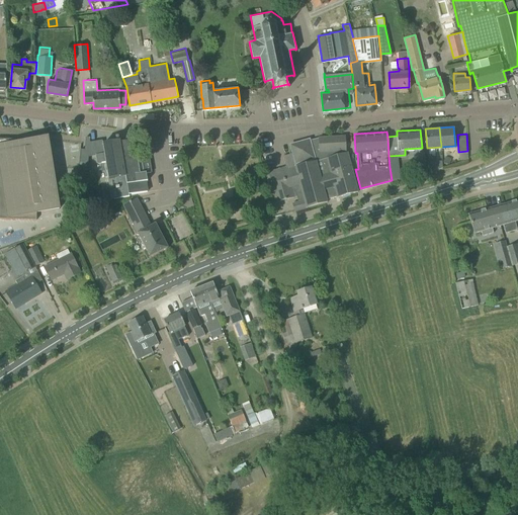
[(285,165),(267,170),(273,190),(276,200),(293,195),(292,189),(291,185),(298,183),(299,184),(300,184),(303,190),(295,192),(297,200),(291,201),(294,209),(295,209),(307,206),(307,205),(325,200),(327,200),(326,197),(337,195),(339,195),(356,190),(357,190),(347,151),(346,151),(346,149),(345,135),(326,136),(318,136),(319,139),(310,142),(309,138),(298,141),(292,152),(282,154),(285,163),(285,165)]
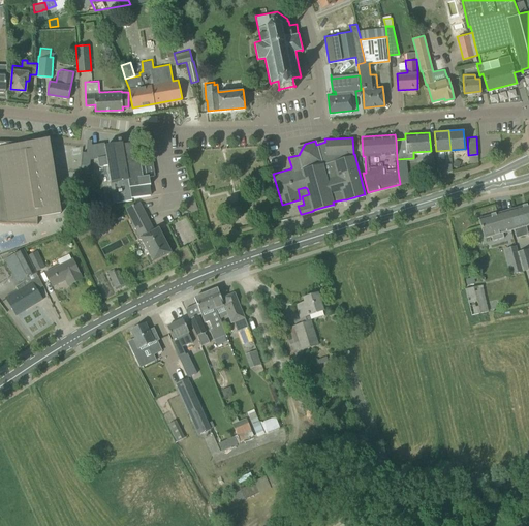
[(24,143),(24,141),(0,140),(0,221),(37,222),(37,215),(60,211),(49,138),(24,143)]
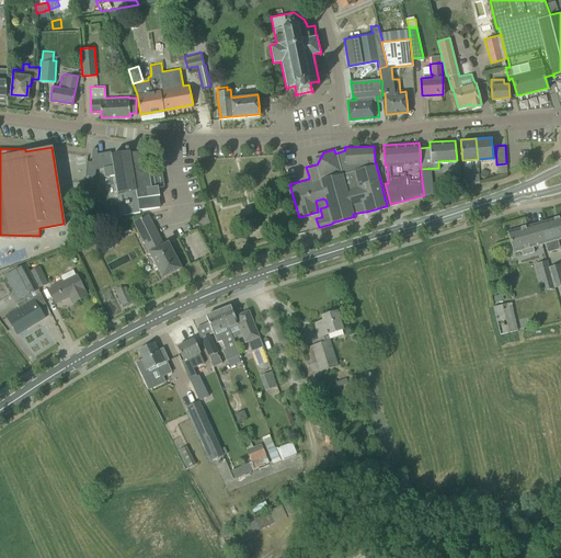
[(103,166),(105,174),(114,173),(117,193),(118,192),(122,213),(123,213),(123,214),(140,211),(139,208),(159,205),(157,194),(159,194),(158,185),(163,184),(160,169),(156,170),(155,169),(153,169),(152,163),(147,164),(145,149),(130,151),(130,150),(111,154),(113,164),(103,166)]
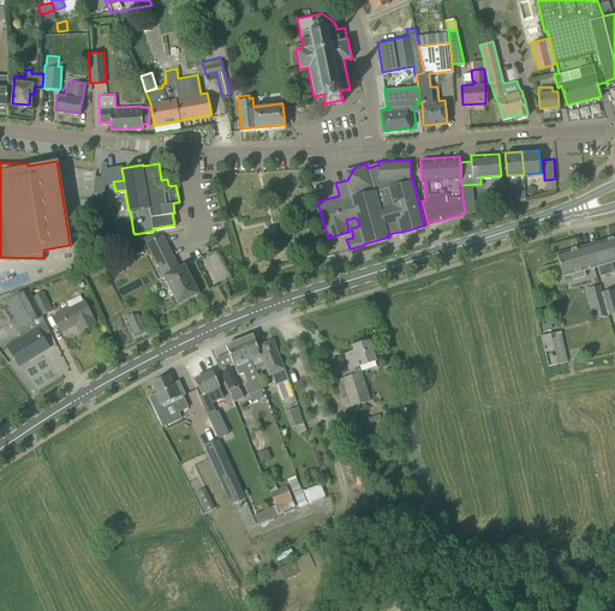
[(145,241),(178,303),(199,292),(184,263),(179,265),(162,233),(145,241)]
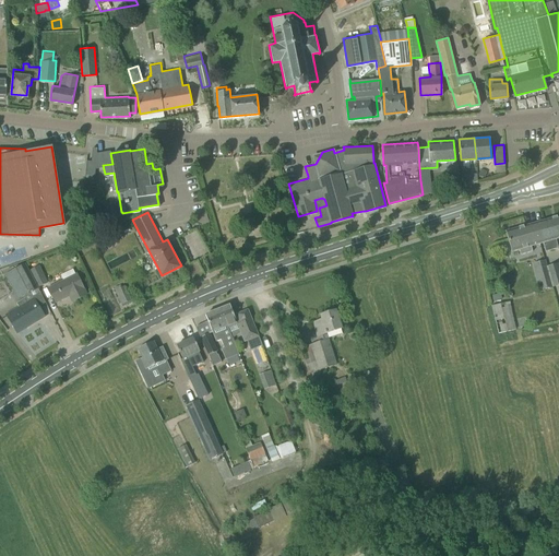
[(558,213),(534,221),(539,241),(543,241),(545,249),(558,246),(556,237),(558,235),(558,213)]
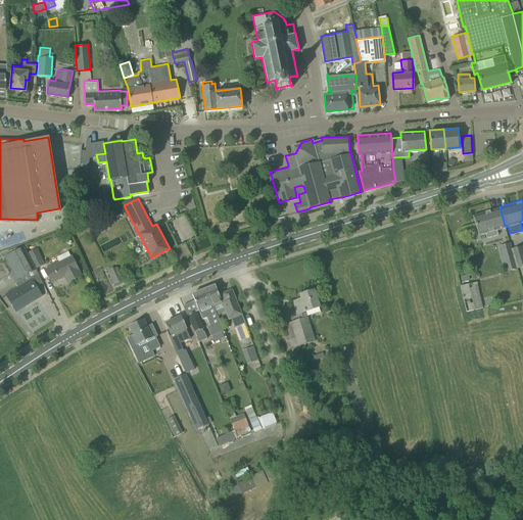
[(505,226),(500,206),(473,215),(478,234),(485,232),(486,236),(497,233),(496,229),(505,226)]
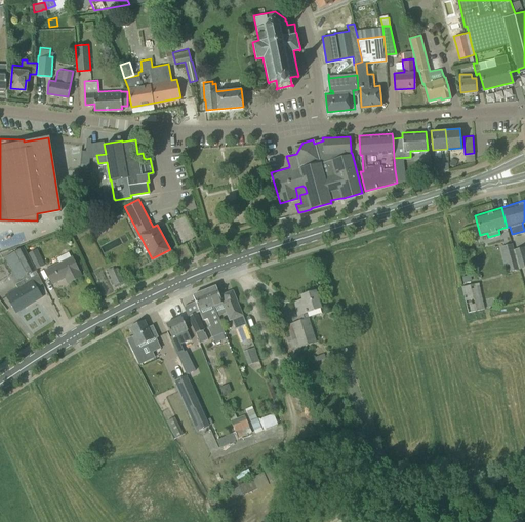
[(24,275),(35,269),(23,245),(11,251),(24,275)]
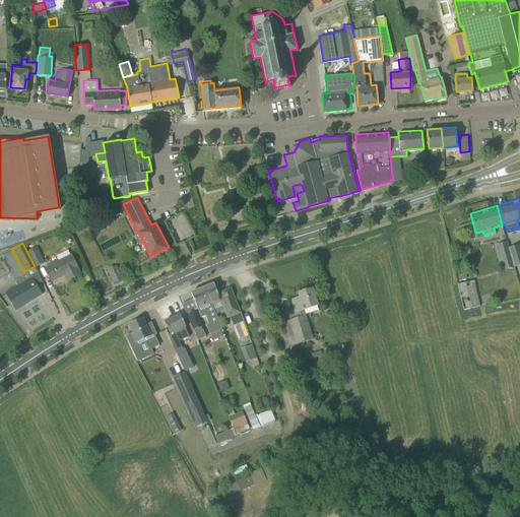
[(508,246),(510,253),(510,255),(511,254),(519,252),(517,244),(508,246)]
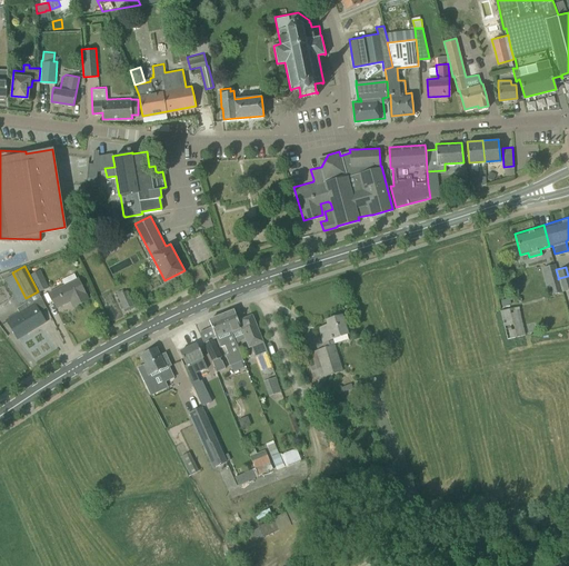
[(30,272),(38,290),(48,286),(40,268),(30,272)]
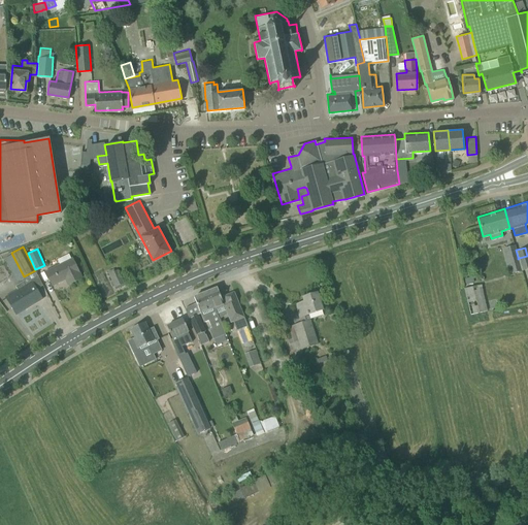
[(45,269),(47,274),(52,283),(60,280),(59,277),(65,275),(68,283),(81,275),(71,256),(70,257),(68,252),(57,258),(60,262),(45,269)]
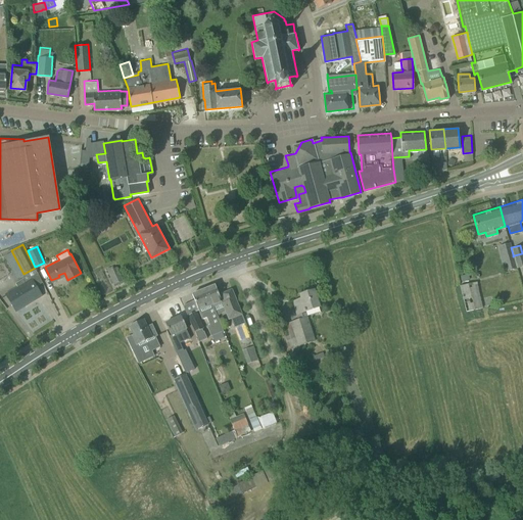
[(513,256),(513,254),(503,256),(507,269),(516,266),(514,255),(513,256)]
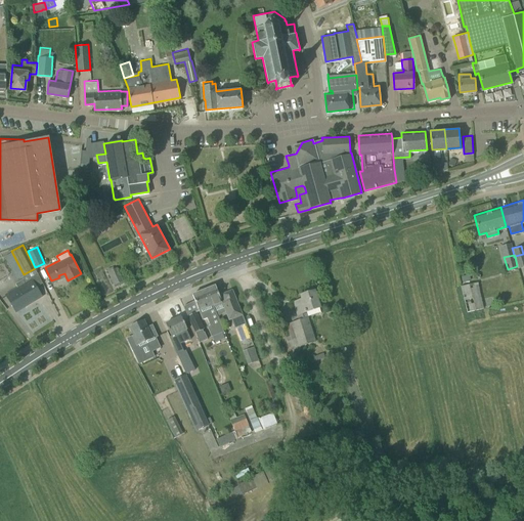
[(123,278),(119,270),(116,271),(113,267),(107,270),(114,283),(123,278)]
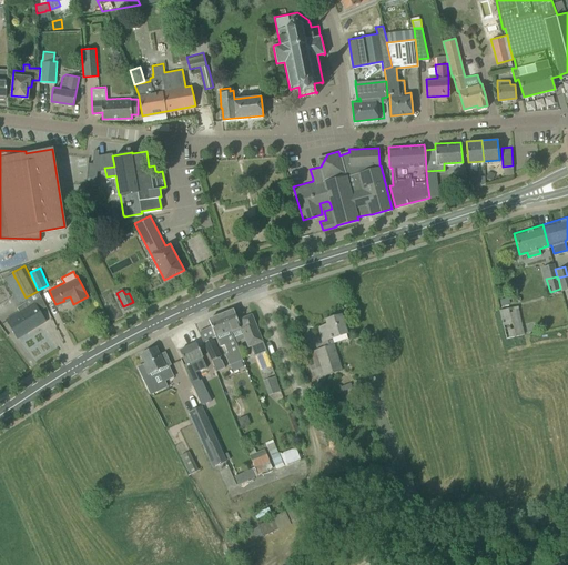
[(18,309),(6,316),(17,335),(38,322),(36,319),(42,315),(33,300),(27,304),(24,301),(17,306),(18,309)]
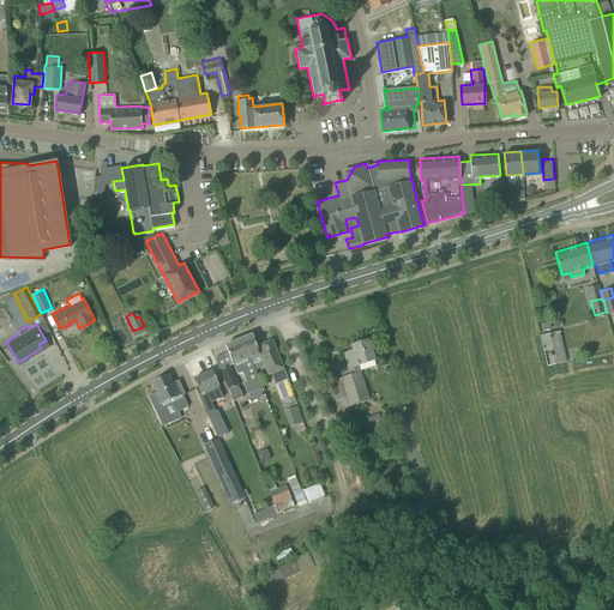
[(566,360),(559,328),(539,333),(546,363),(566,360)]
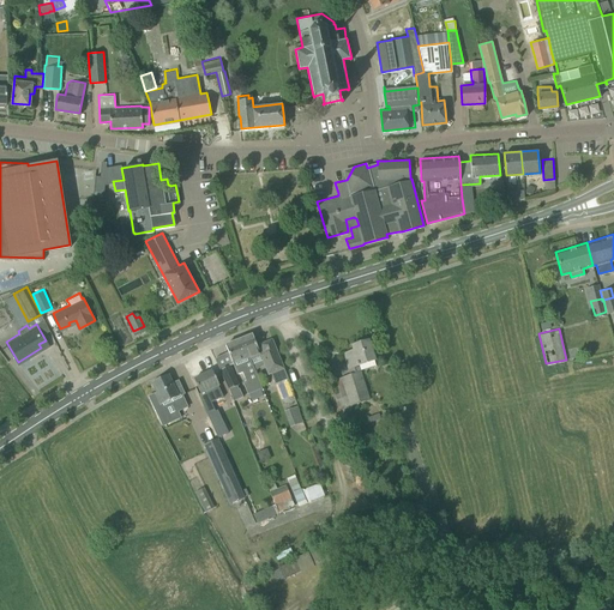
[(283,367),(276,346),(270,349),(266,339),(260,342),(260,343),(257,344),(252,332),(226,343),(233,362),(238,373),(242,370),(246,380),(244,381),(247,392),(262,386),(262,384),(251,357),(260,354),(268,373),(283,367)]
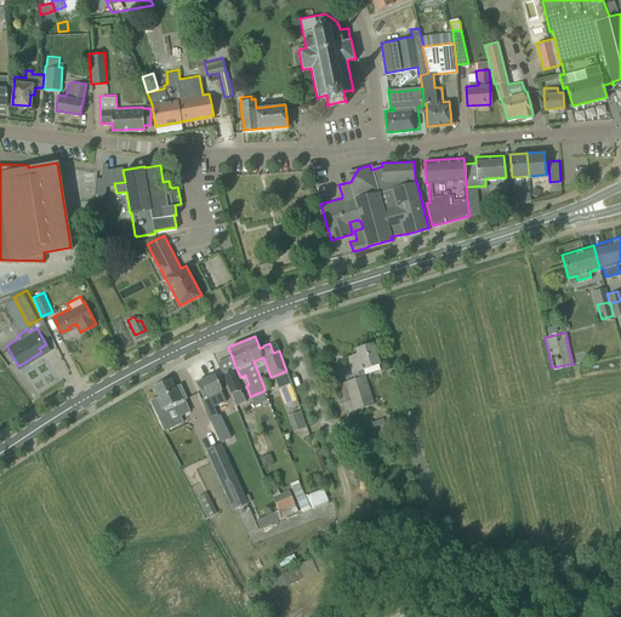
[(339,382),(342,395),(337,396),(341,409),(352,405),(353,409),(374,403),(363,369),(379,363),(372,342),(357,348),(358,353),(348,355),(354,377),(339,382)]
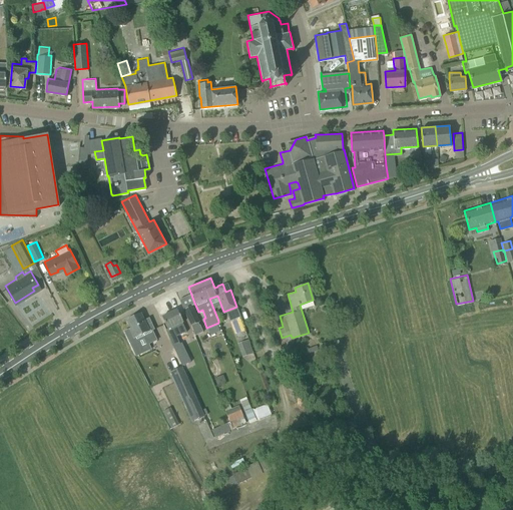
[(199,321),(191,304),(183,308),(191,324),(194,334),(203,330),(200,324),(199,324),(198,321),(199,321)]
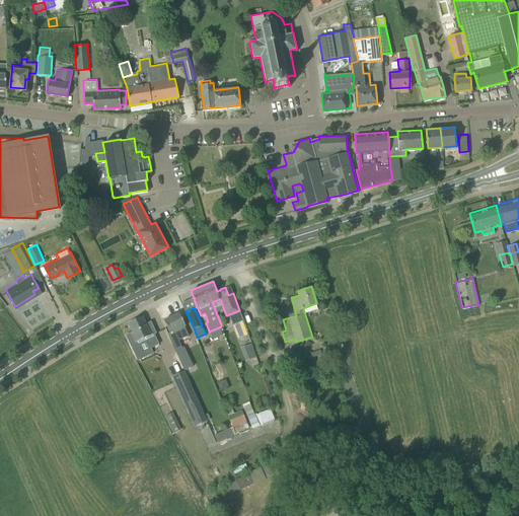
[(163,318),(168,327),(170,332),(173,338),(179,335),(176,328),(186,324),(179,311),(163,318)]
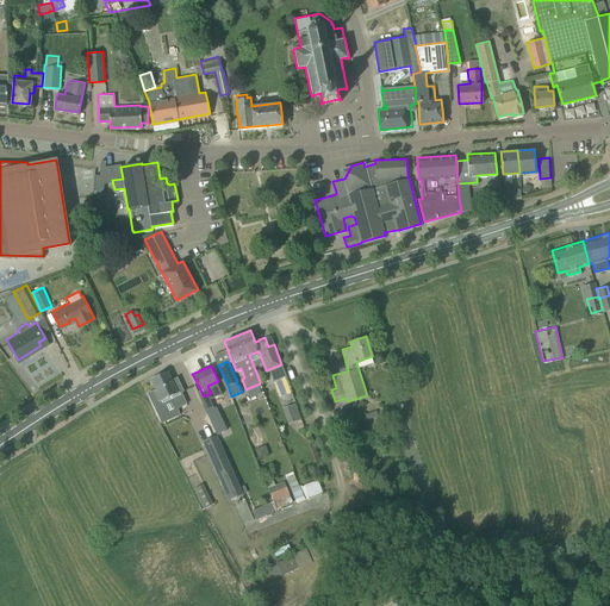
[(156,388),(154,389),(159,400),(157,401),(167,419),(180,413),(172,394),(176,392),(167,370),(151,378),(156,388)]
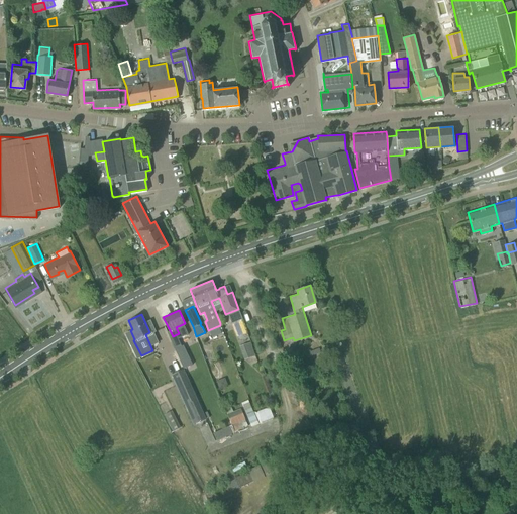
[(238,344),(243,358),(254,354),(249,340),(238,344)]
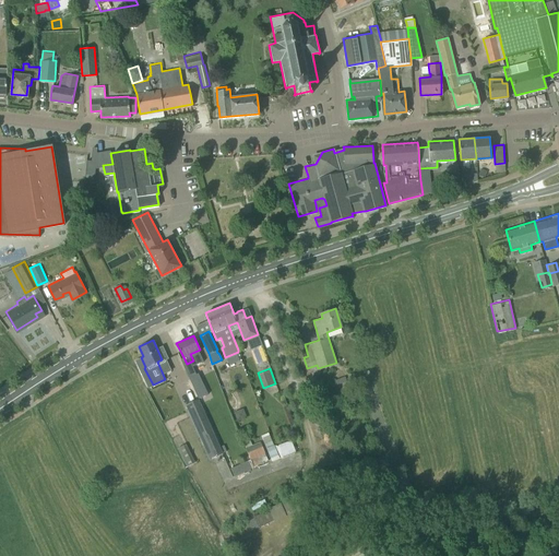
[(189,376),(197,392),(207,387),(200,370),(189,376)]
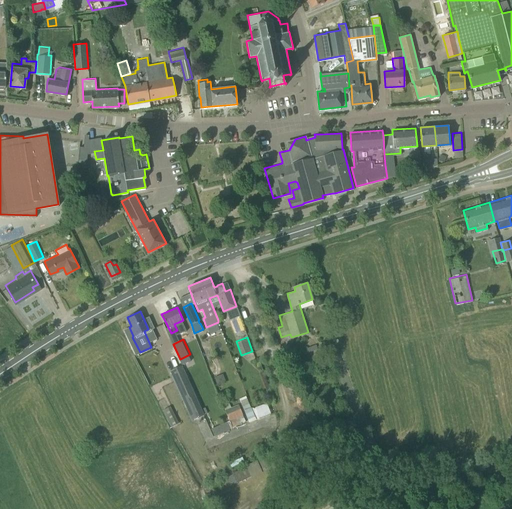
[(305,352),(317,348),(315,340),(303,343),(305,352)]
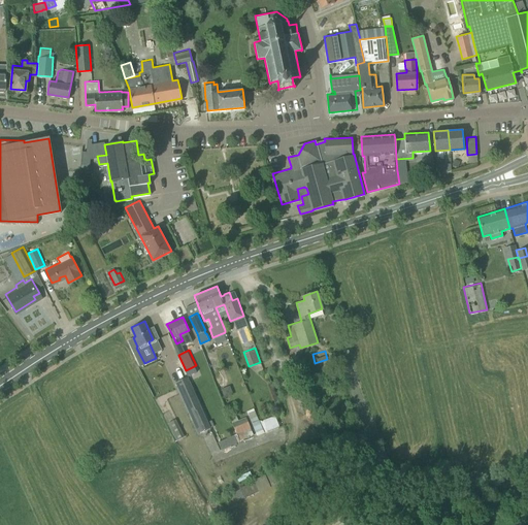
[(201,406),(188,376),(175,382),(189,412),(201,406)]
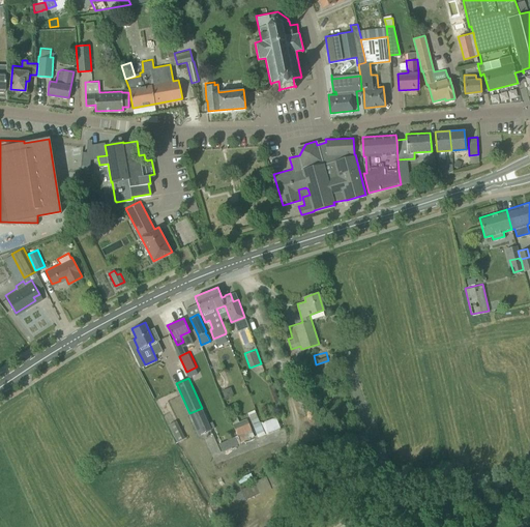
[(233,423),(237,434),(251,429),(246,417),(233,423)]
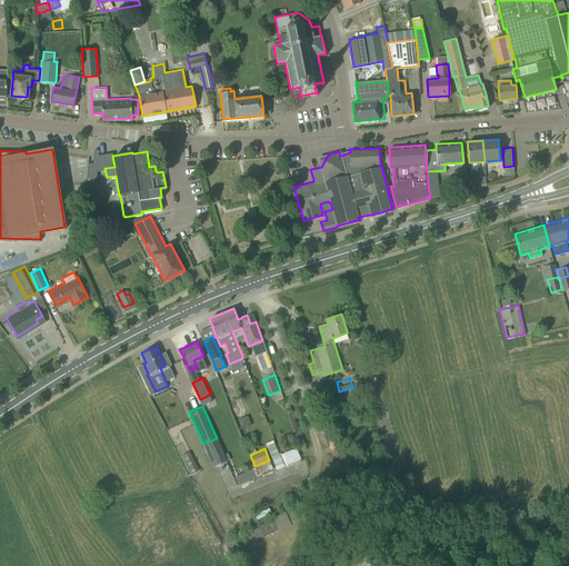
[(181,455),(186,464),(193,459),(189,450),(181,455)]
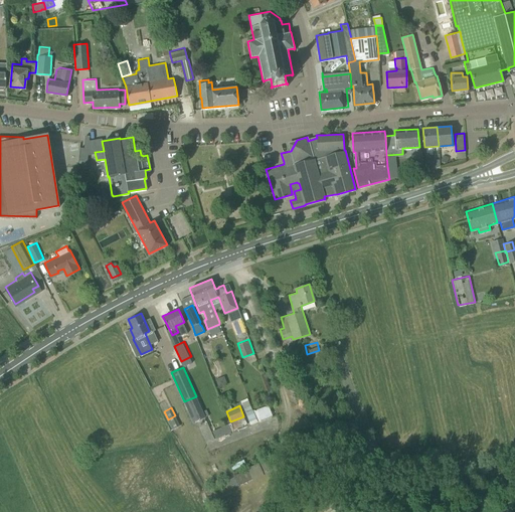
[(244,411),(249,423),(256,420),(251,408),(244,411)]
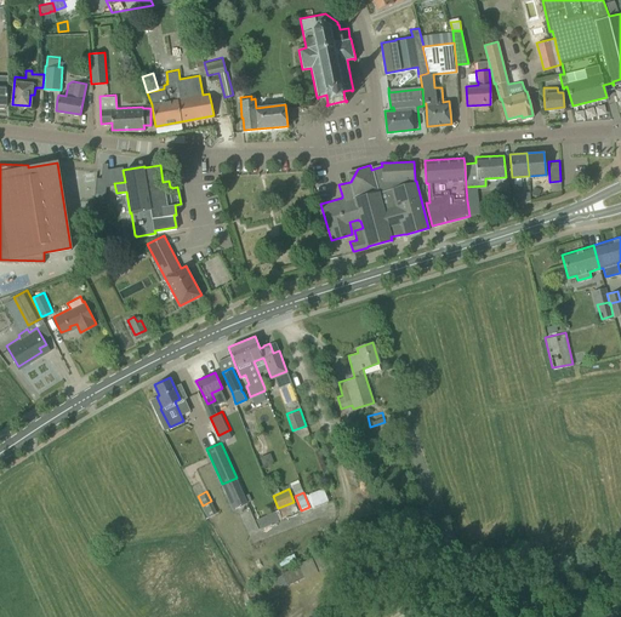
[(256,518),(260,527),(279,518),(275,509),(256,518)]
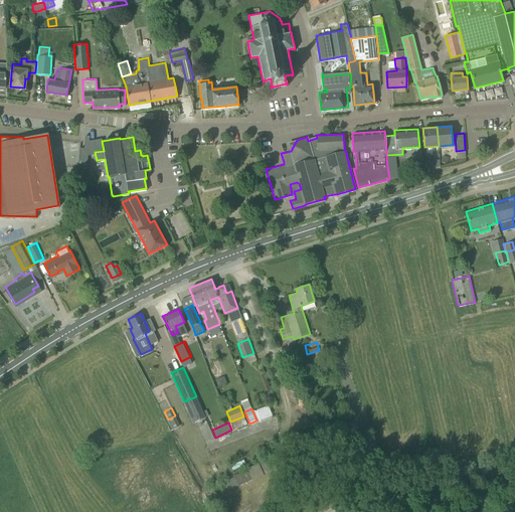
[(233,475),(237,485),(252,478),(247,468),(233,475)]
